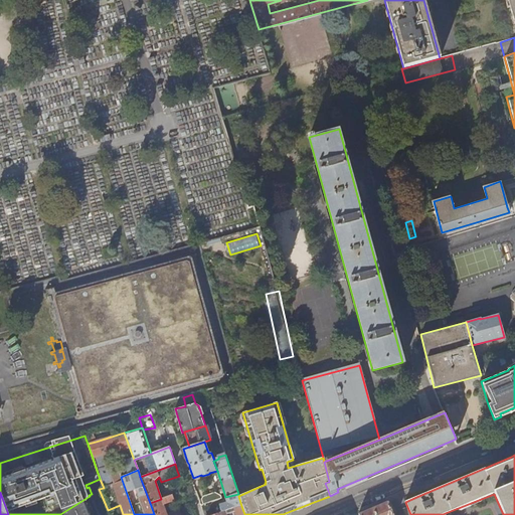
[(238,496),(238,494),(225,497),(217,500),(206,504),(201,506),(201,508),(203,514),(214,514),(224,512),(241,506),(238,496)]
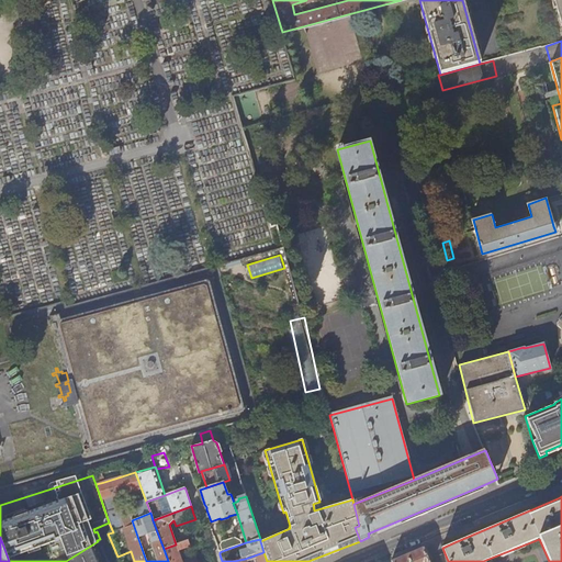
[(223,543),(225,550),(237,546),(235,539),(223,543)]
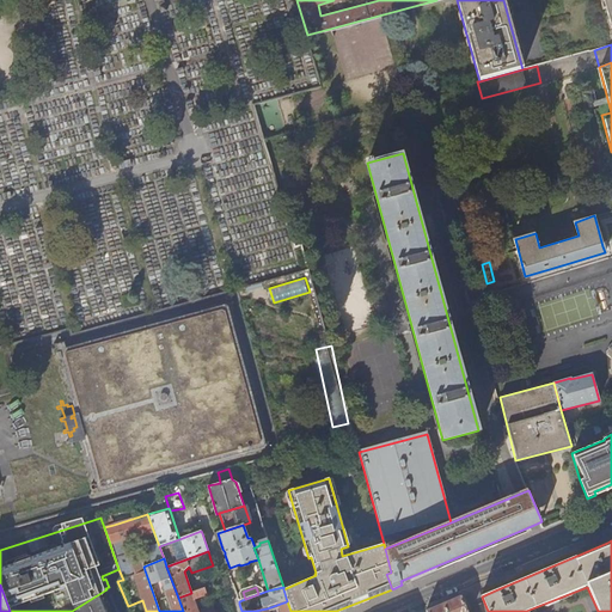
[(183,611),(215,611),(214,606),(199,611),(194,599),(197,599),(207,595),(204,588),(191,593),(178,598),(183,611)]
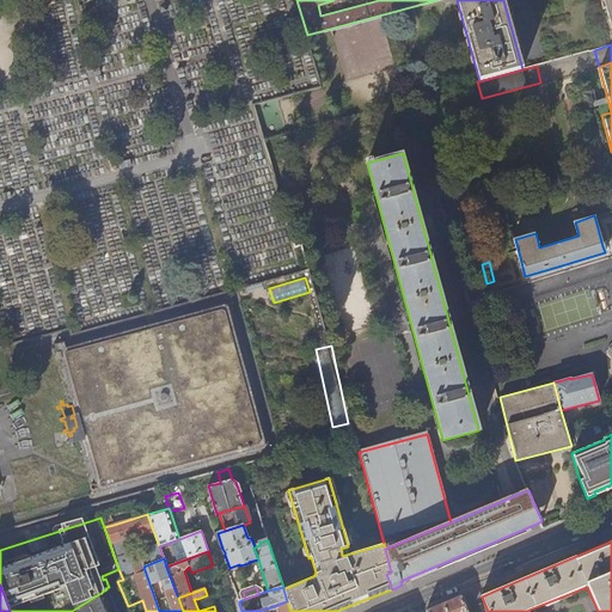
[(114,611),(111,604),(109,605),(106,601),(108,594),(106,589),(72,611),(114,611)]
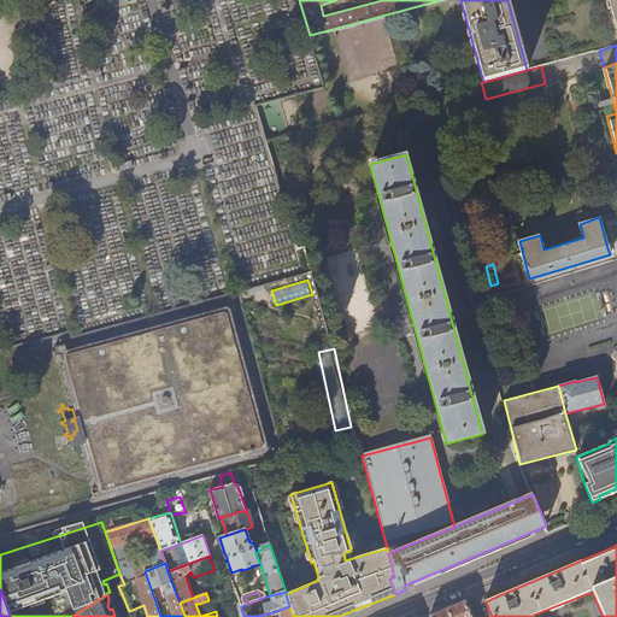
[(471,616),(465,601),(446,609),(430,616),(471,616)]
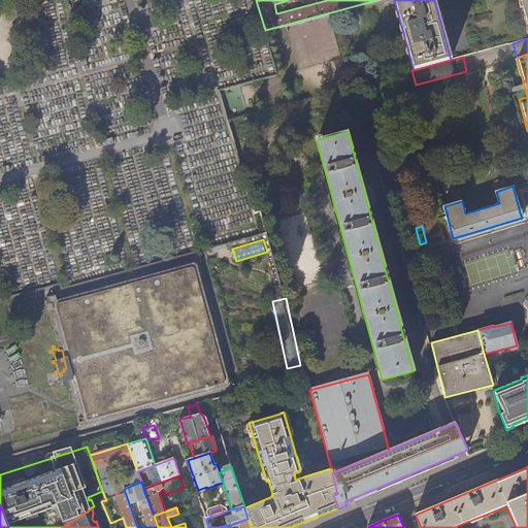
[(251,527),(248,519),(230,525),(231,527),(235,527),(240,526),(241,527),(251,527)]
